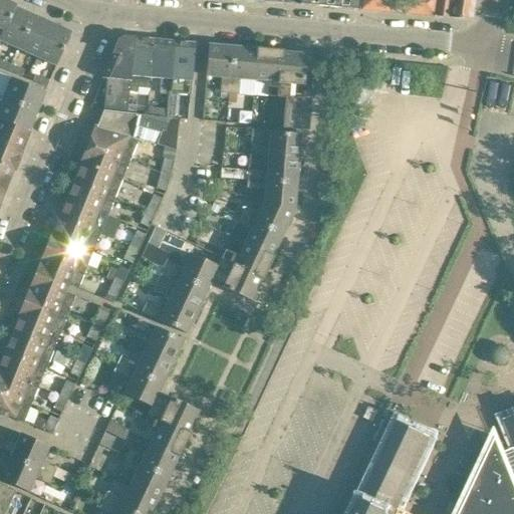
[(16,5),(2,0),(0,0),(0,36),(14,7),(15,7),(16,5)]
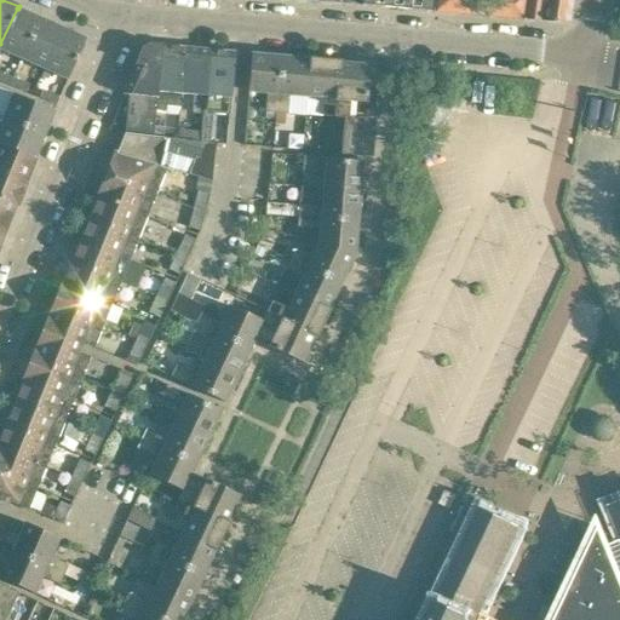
[(429,12),(430,0),(383,0),(382,9),(429,12)]
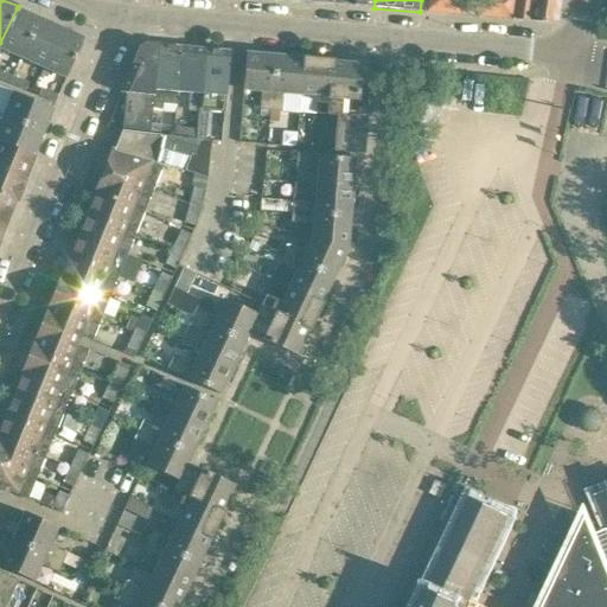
[(515,0),(426,0),(425,12),(515,20),(515,0)]
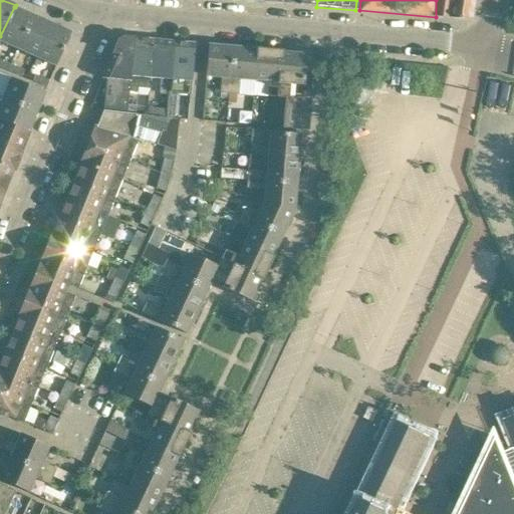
[(454,19),(454,0),(436,0),(436,17),(454,19)]
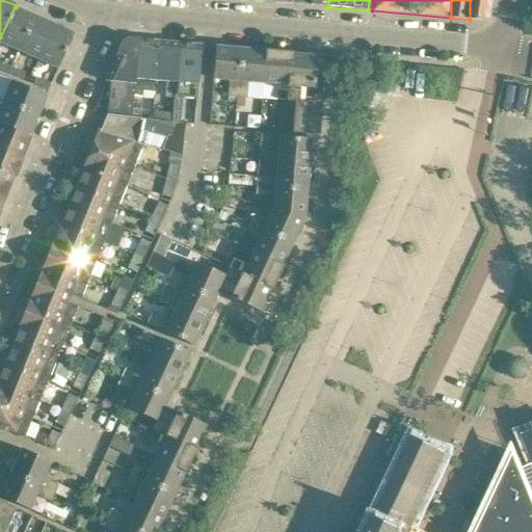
[(487,21),(490,0),(470,0),(470,20),(487,21)]
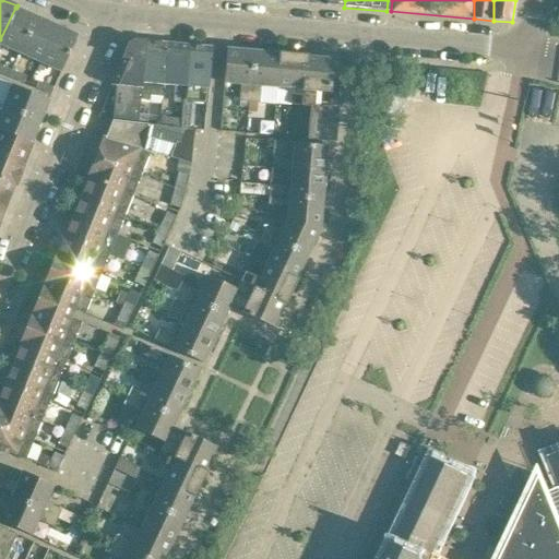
[(35,16),(16,8),(15,8),(0,39),(0,44),(19,52),(35,16)]
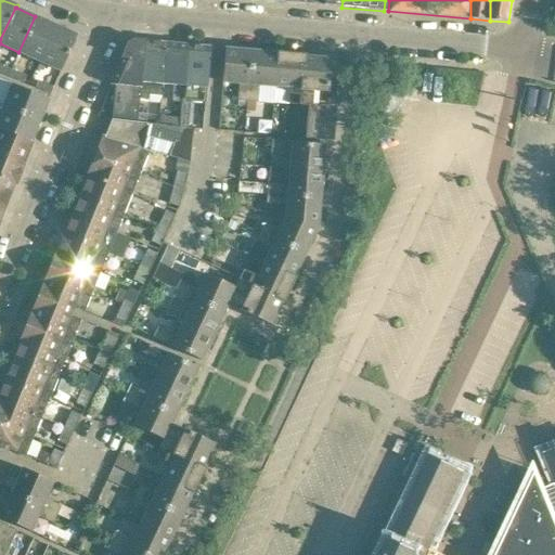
[(38,62),(55,26),(35,16),(18,52),(38,62)]
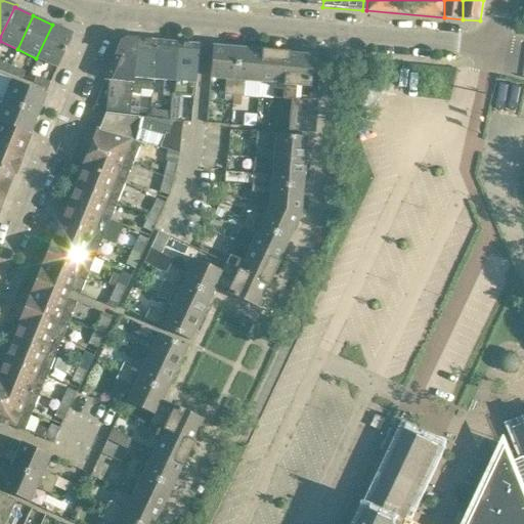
[(56,68),(66,48),(72,34),(52,25),(36,58),(56,68)]
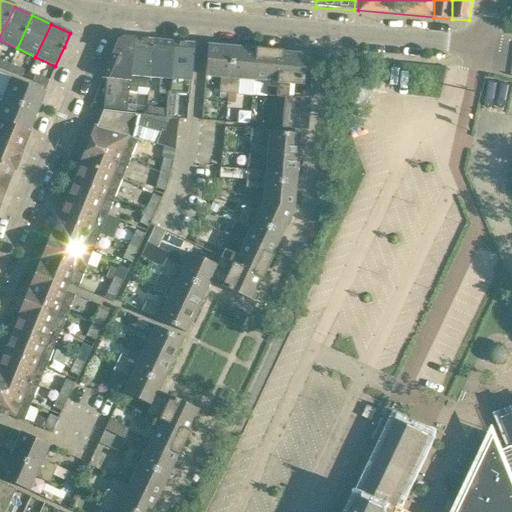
[(127,103),(129,91),(134,38),(122,37),(117,39),(101,78),(105,80),(103,111),(126,113),(127,103)]
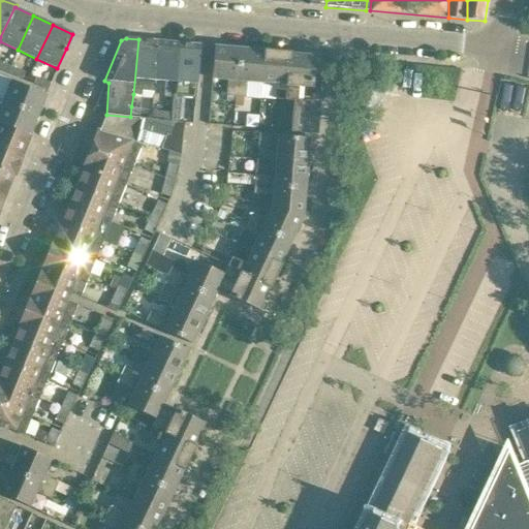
[(154,92),(154,84),(158,41),(138,39),(133,94),(142,95),(142,91),(154,92)]
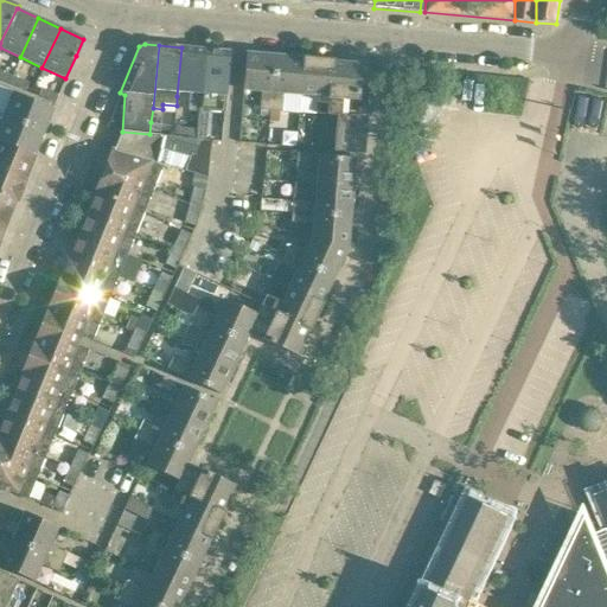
[(199,109),(205,50),(181,48),(177,96),(190,97),(189,110),(198,112),(198,109),(199,109)]
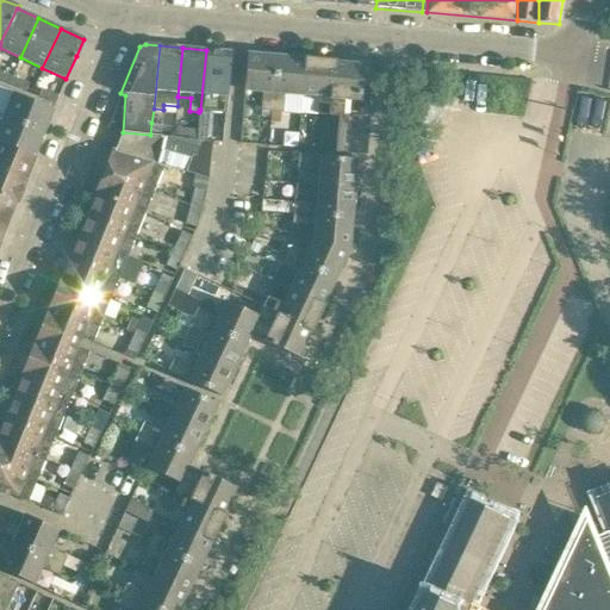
[(226,98),(231,51),(206,50),(200,110),(224,112),(226,97),(226,98)]
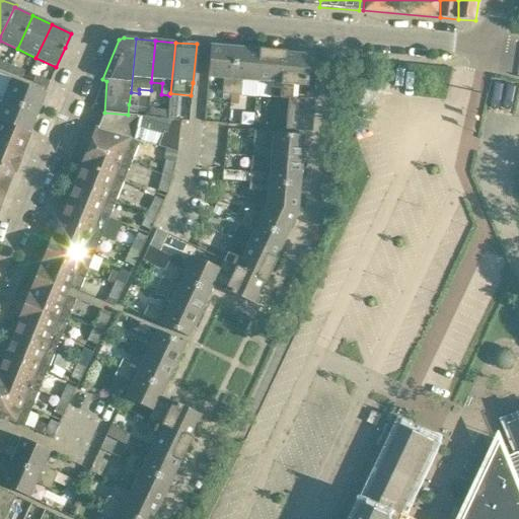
[(231,94),(235,48),(210,46),(207,77),(222,78),(221,93),(231,94)]
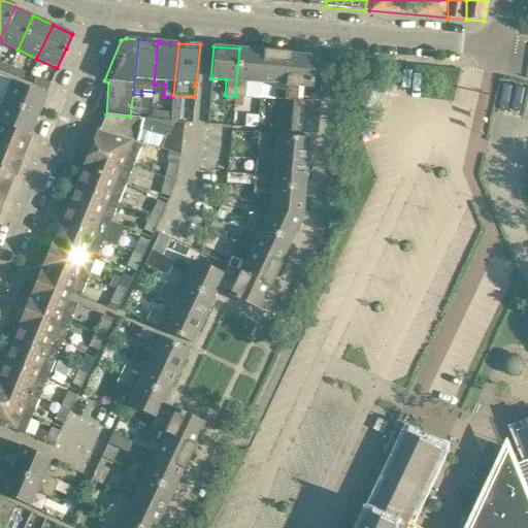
[(264,51),(263,51),(239,48),(235,96),(244,97),(245,80),(261,81),(261,80),(264,51)]
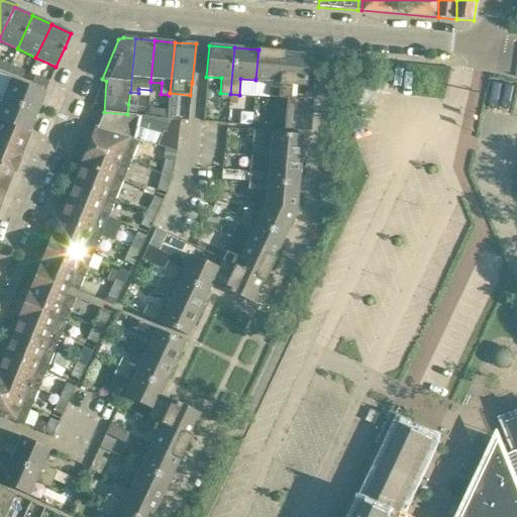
[(287,97),(291,54),(291,52),(257,48),(257,49),(259,49),(255,79),(270,80),(269,96),(287,97)]
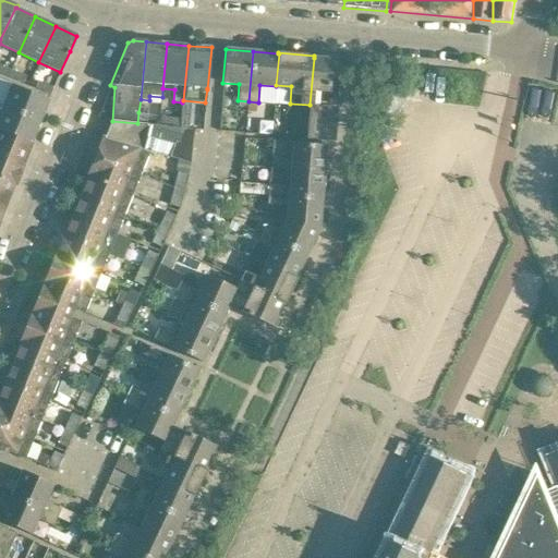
[(335,142),(338,108),(328,107),(332,59),(314,58),(310,105),(310,106),(307,140),(335,142)]
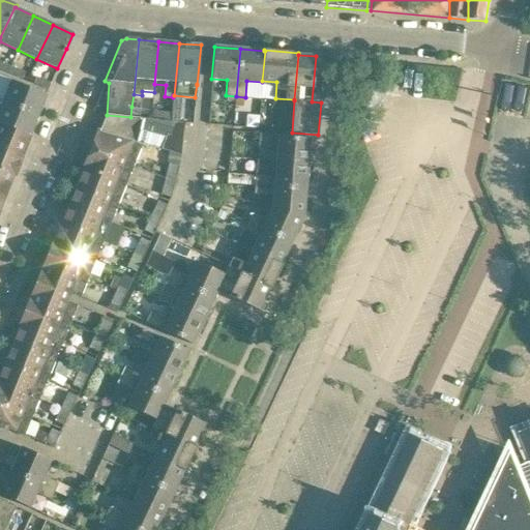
[(10,68),(0,63),(0,70),(8,75),(10,68)]
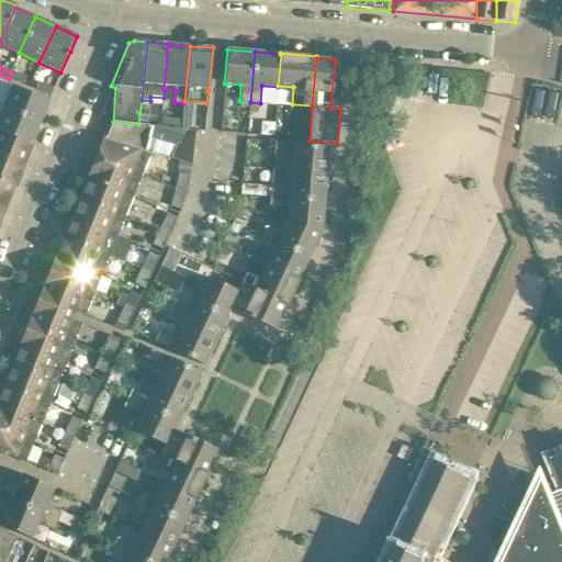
[(22,85),(25,78),(11,72),(9,79),(22,85)]
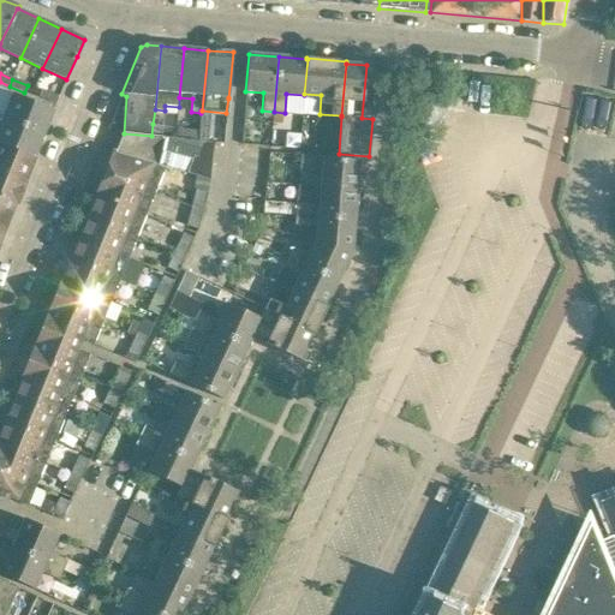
[(435,90),(415,120),(430,131),(451,101),(435,90)]
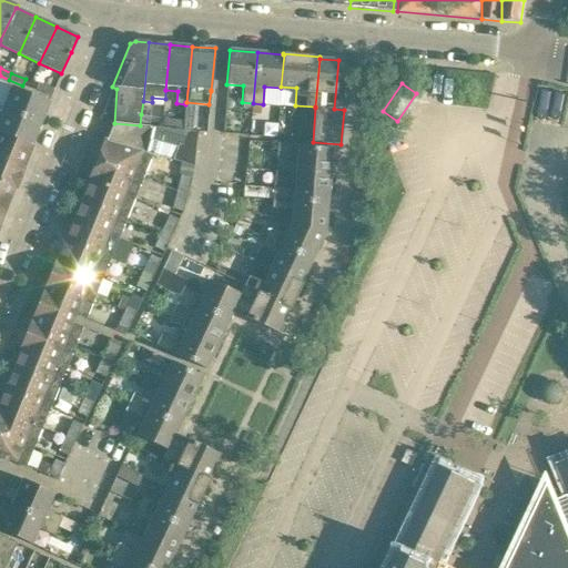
[(54,90),(38,84),(36,91),(51,97),(54,90)]
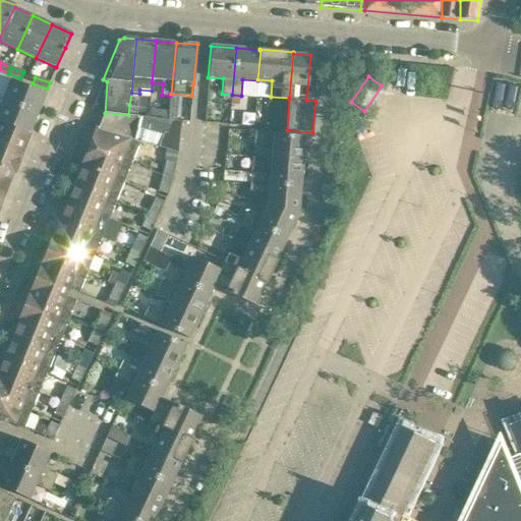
[(37,114),(45,94),(10,79),(2,100),(37,114)]
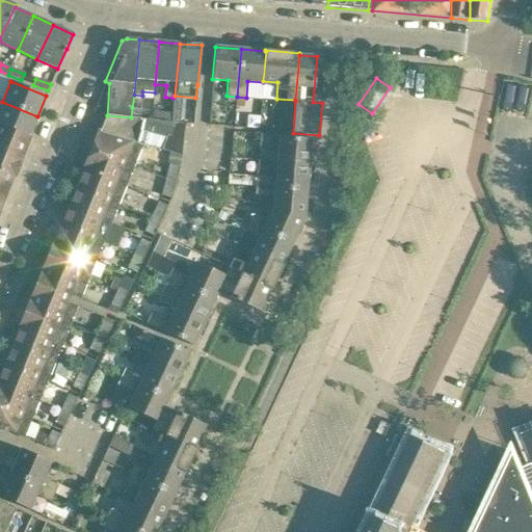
[(0,101),(0,125),(29,137),(37,116),(2,102),(0,101)]
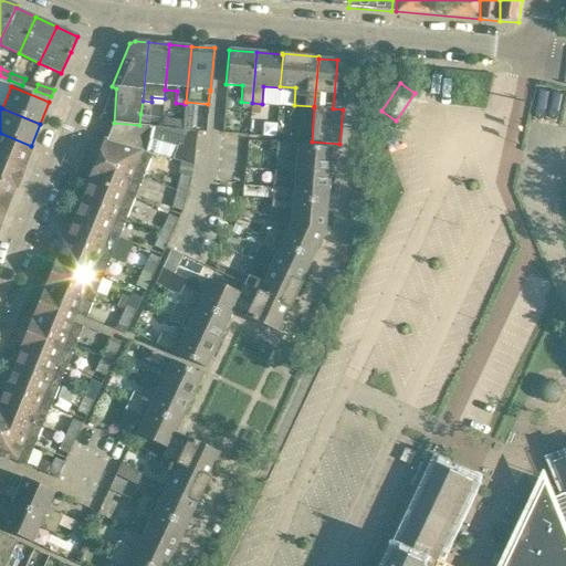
[(163,116),(140,114),(139,125),(161,127),(163,116)]
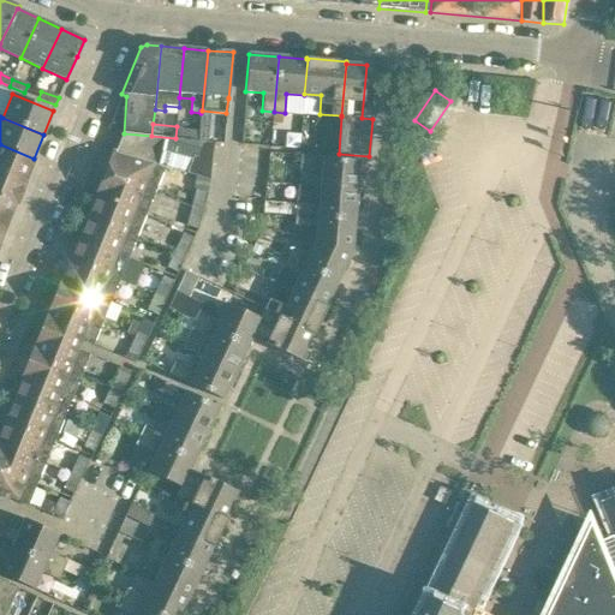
[(208,141),(209,126),(201,125),(199,141),(208,142),(208,141)]
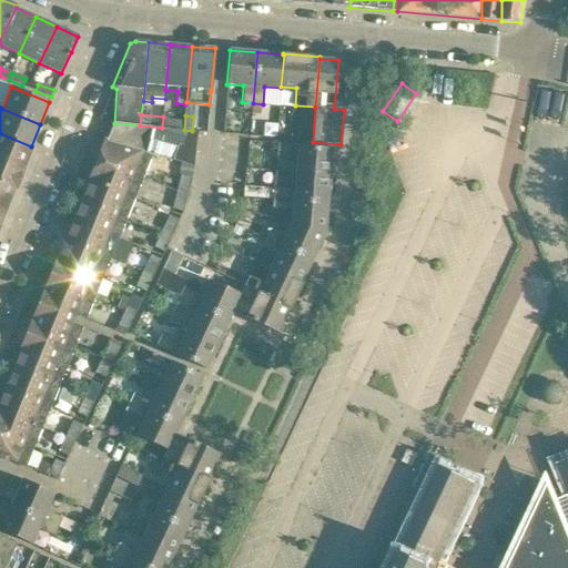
[(193,165),(196,131),(192,130),(192,131),(184,130),(162,128),(140,125),(114,123),(107,142),(151,155),(152,154),(193,165)]
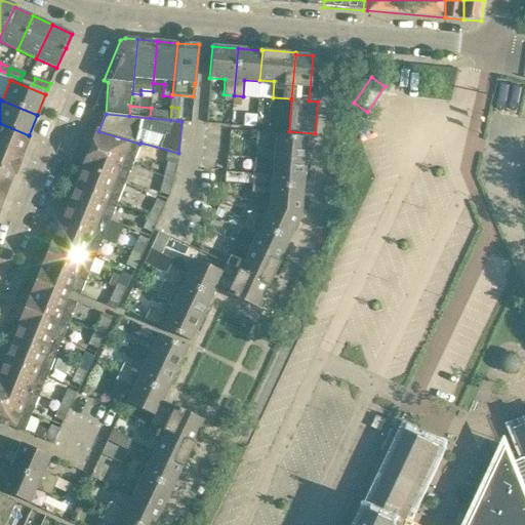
[(0,146),(21,155),(29,135),(0,123),(0,146)]
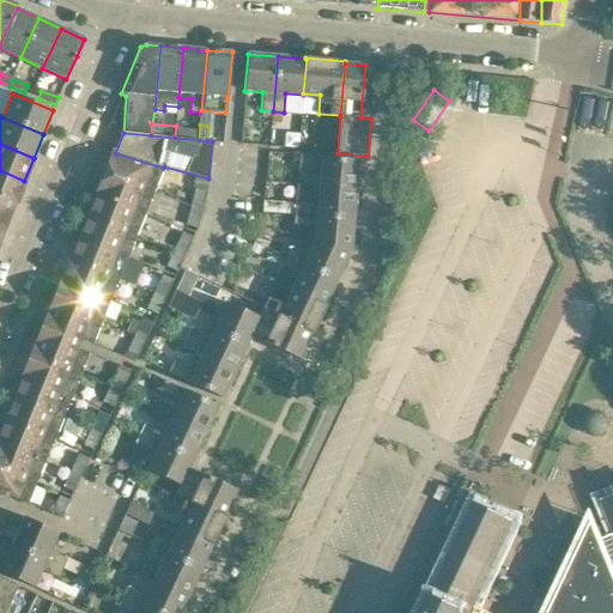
[(153,194),(163,168),(115,153),(107,175),(153,194)]
